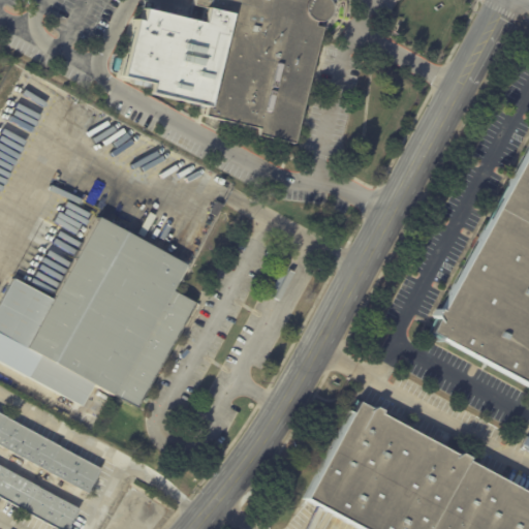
[(327,0),(329,5),(329,10),(328,13),(325,16),(323,17),(320,19),(316,20),(313,20),(311,26),(319,27),(290,144),(255,135),(256,129),(203,117),(206,104),(150,91),(151,89),(129,86),(131,78),(122,74),(135,19),(141,20),(144,6),(204,21),(206,9),(191,5),(192,0),(327,0)]
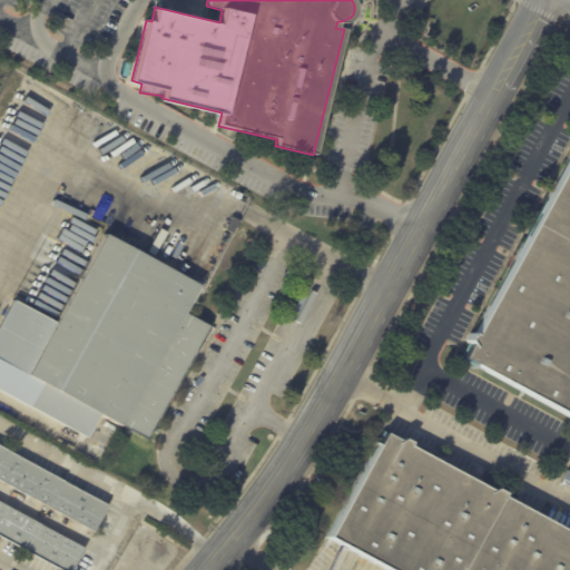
[(569,420),(460,360),(468,346),(464,342),(469,335),(472,337),(569,157),(569,420)]
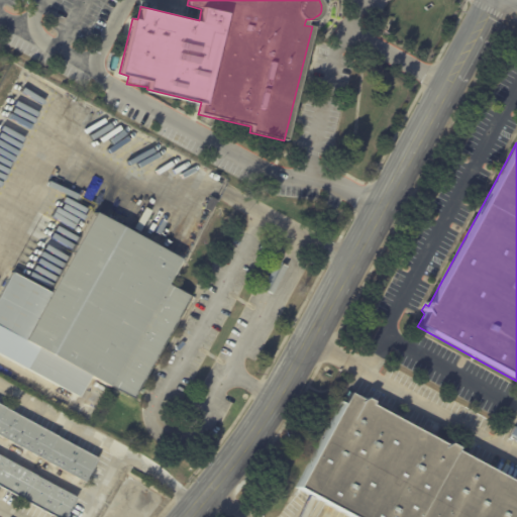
[(219,201),(212,212),(205,208),(211,196),(219,201)]
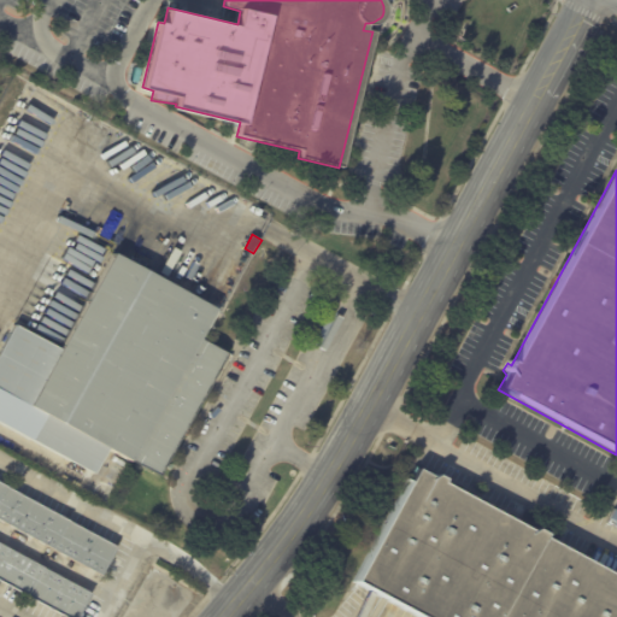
[(215,307),(197,340),(224,354),(158,476),(107,448),(93,474),(0,422),(0,354),(17,324),(62,348),(115,252),(215,307)]
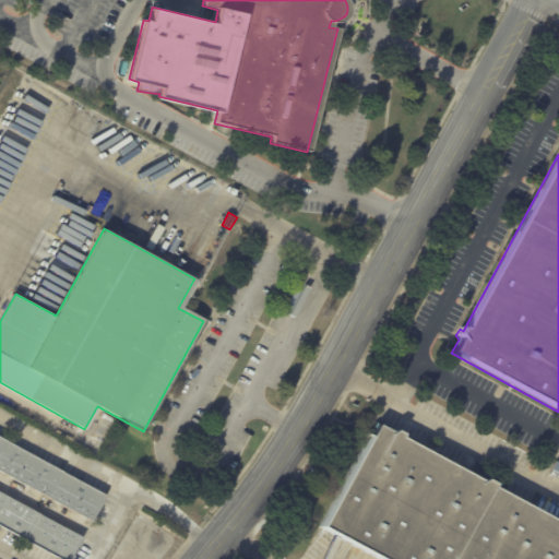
[(100,416),(103,412),(111,416),(109,420),(100,416)]
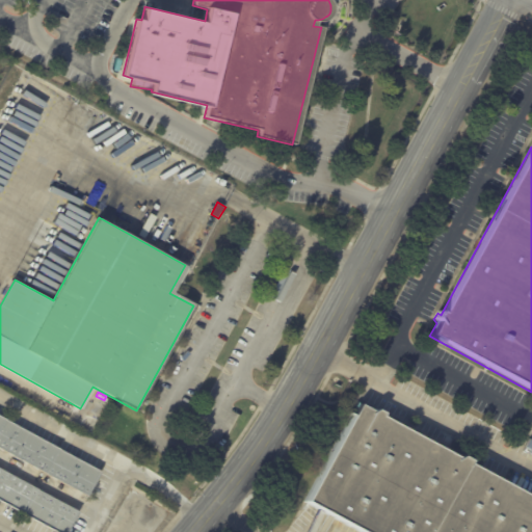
[(405,429),(458,457),(462,455),(471,460),(469,463),(531,498),(531,531),(361,531),(306,502),(358,403),(372,410),(376,408),(383,413),(381,416),(405,429)]
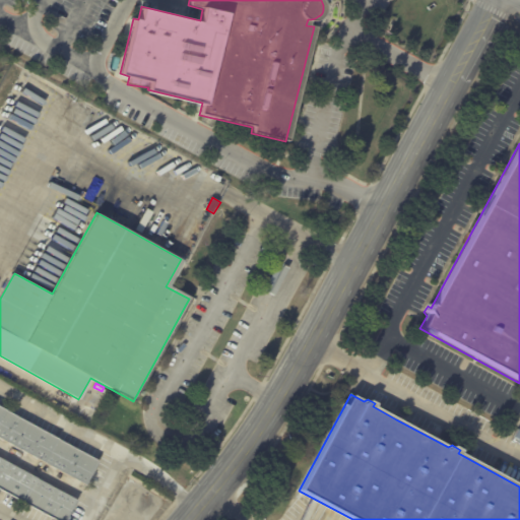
[(0,405),(100,460),(86,484),(0,437),(0,405)]
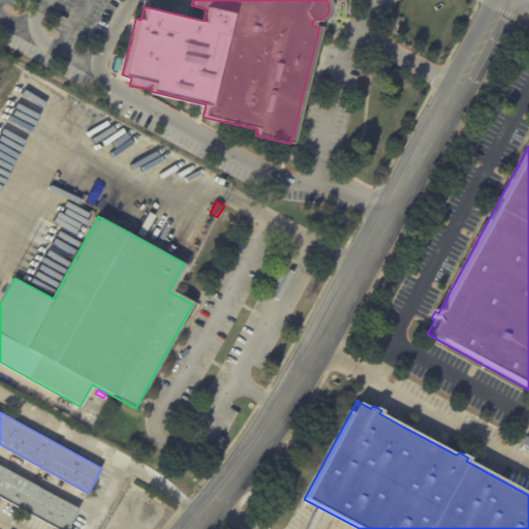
[(0,465),(80,509),(68,528),(57,528),(0,497),(0,465)]
